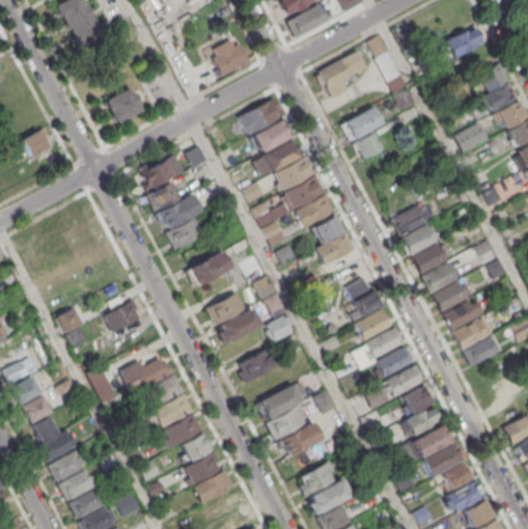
[(67,0),(56,6),(79,49),(102,36),(82,0),(67,0)]
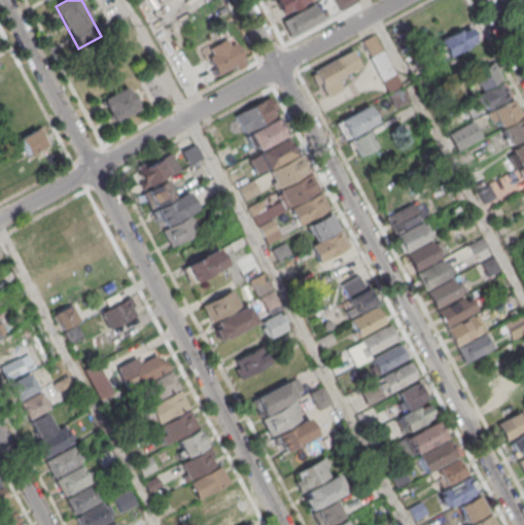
[(316,0),(286,16),(277,0),(316,0)]
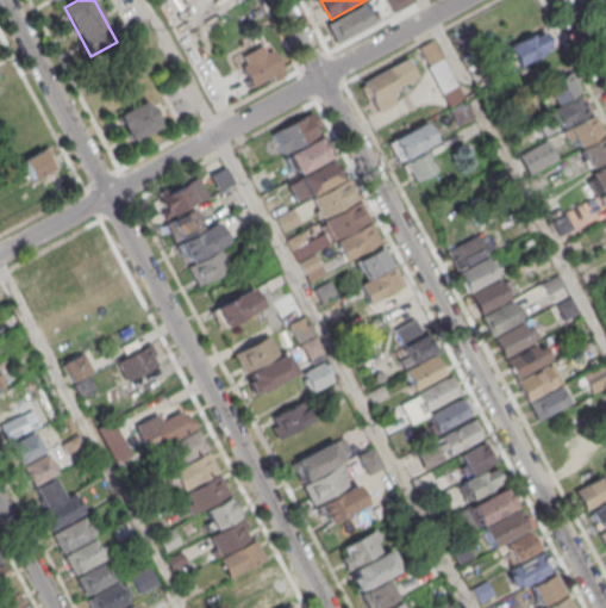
[(397,12),(391,0),(413,0),(416,2),(397,12)]
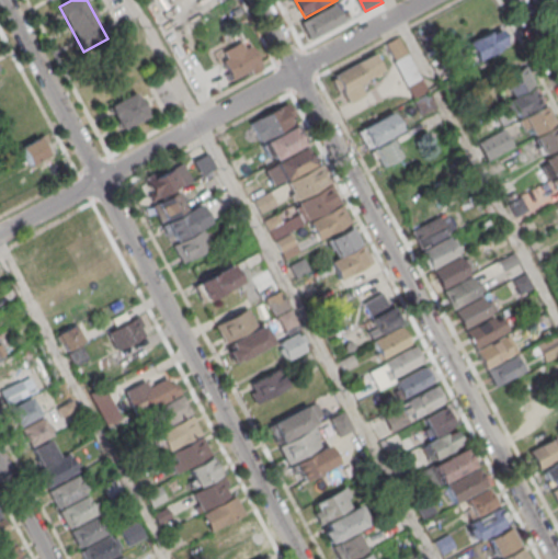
[(303,23),(312,41),(346,22),(338,6),(303,23)]
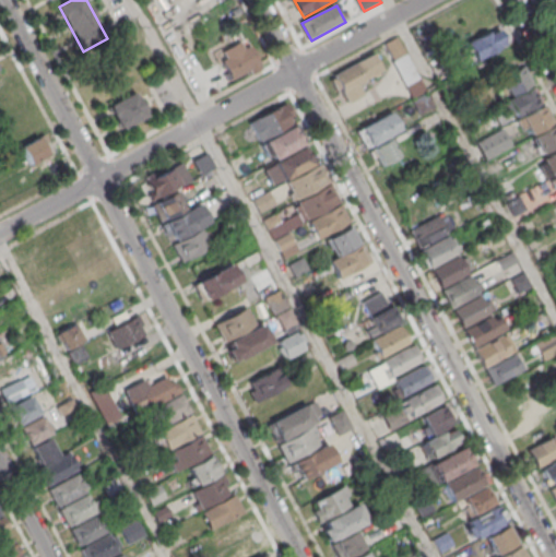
[(478,61),(470,46),(499,30),(508,45),(478,61)]
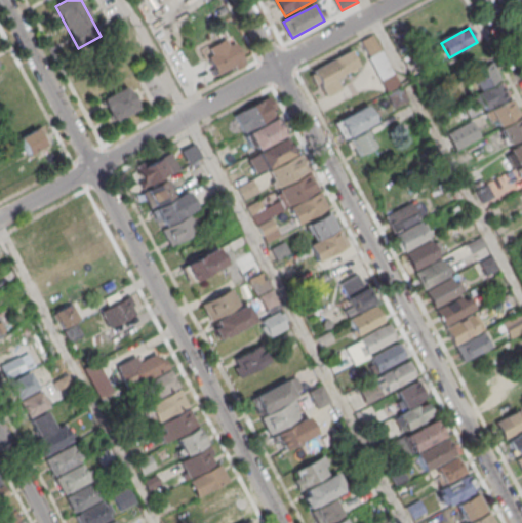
[(362,43),(388,91),(400,84),(375,37),(362,43)]
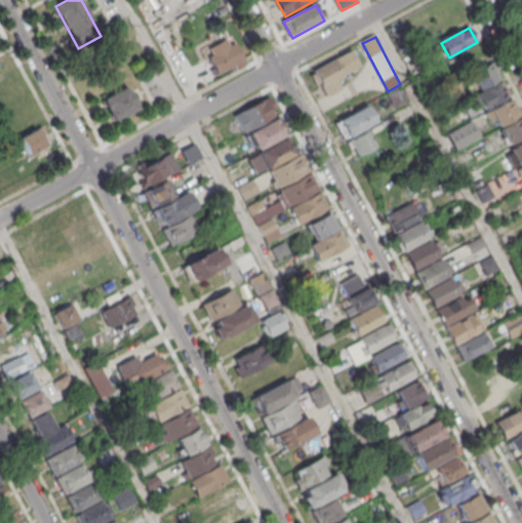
[(219,77),(209,57),(213,55),(210,49),(227,40),(231,46),(236,43),(246,62),(219,77)]
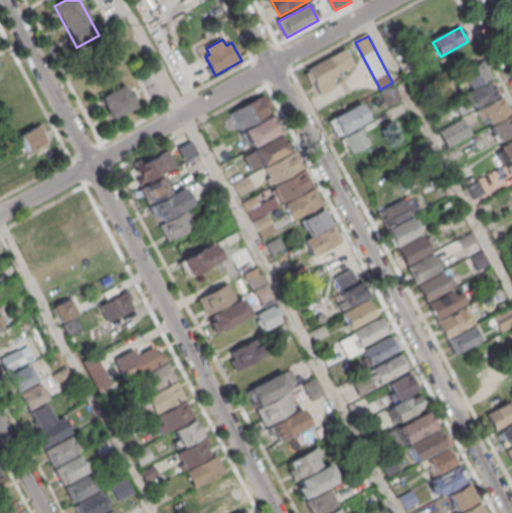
[(316,89),(308,71),(334,58),(339,67),(334,69),(339,80),(330,86),(328,81),(316,89)]
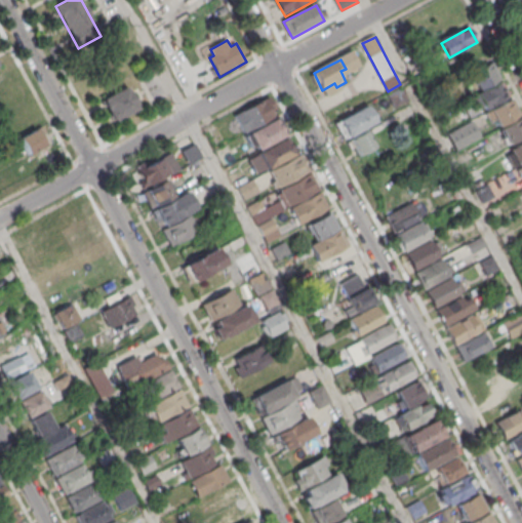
[(481,90),(472,75),(493,64),(502,80),(481,90)]
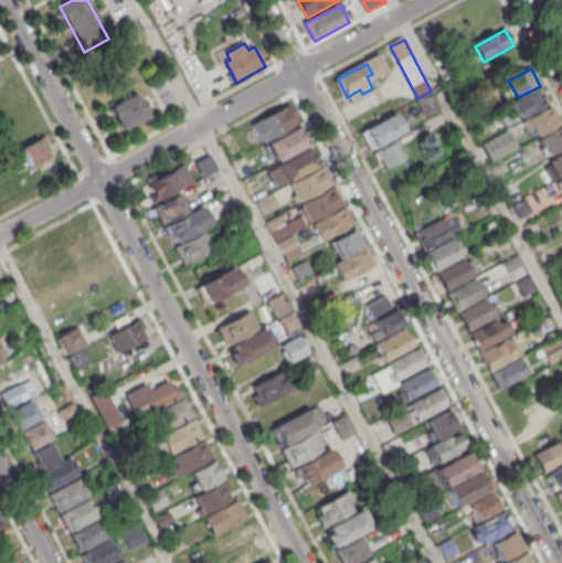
[(525,119),(516,104),(541,89),(549,105),(525,119)]
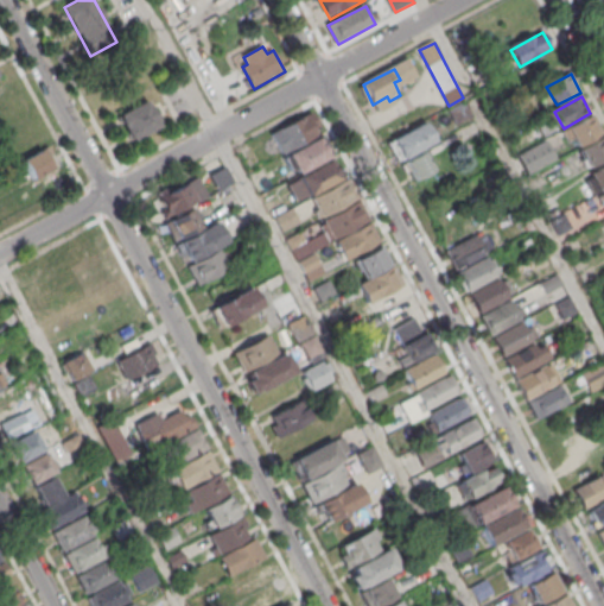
[(134,140),(121,117),(147,102),(160,126),(134,140)]
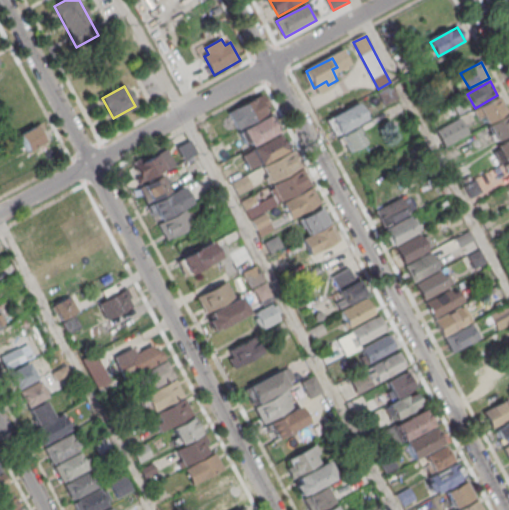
[(387,106),(380,94),(392,87),(399,99),(387,106)]
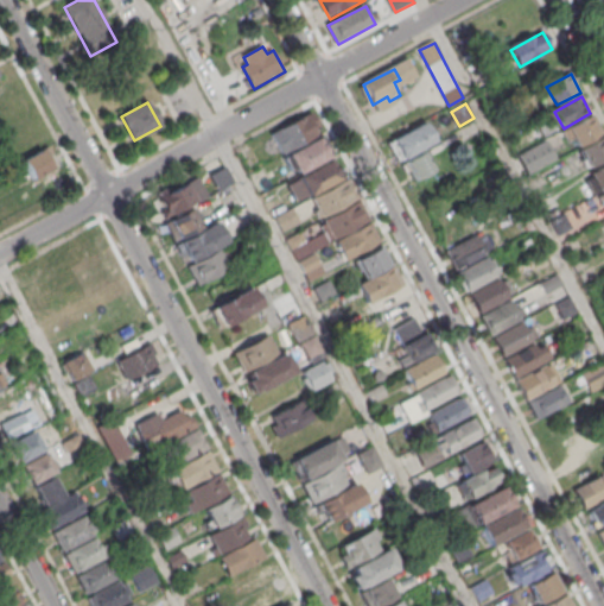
[(284,155),(273,134),(311,114),(322,134),(284,155)]
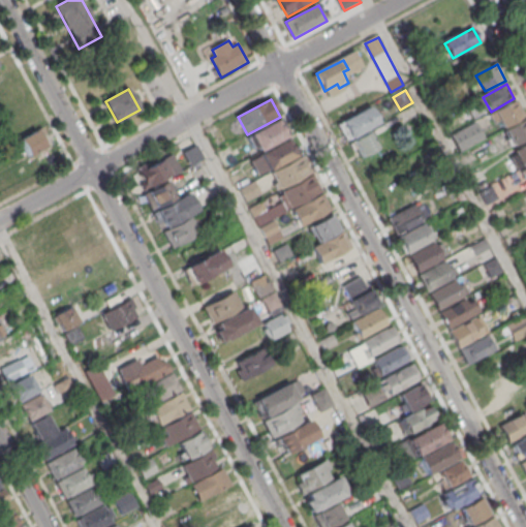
[(503,129),(495,113),(516,101),(524,118),(503,129)]
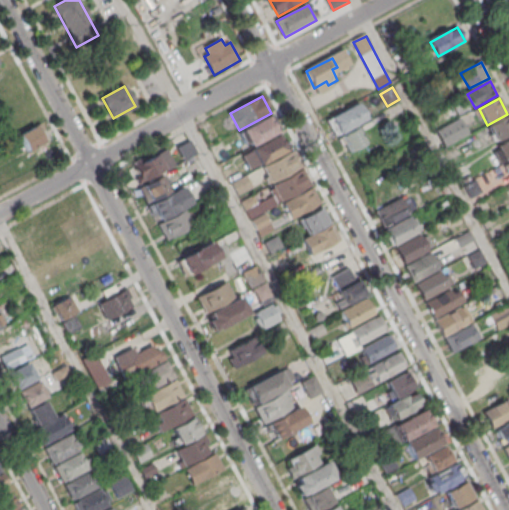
[(460,116),(456,107),(464,102),(469,111),(460,116)]
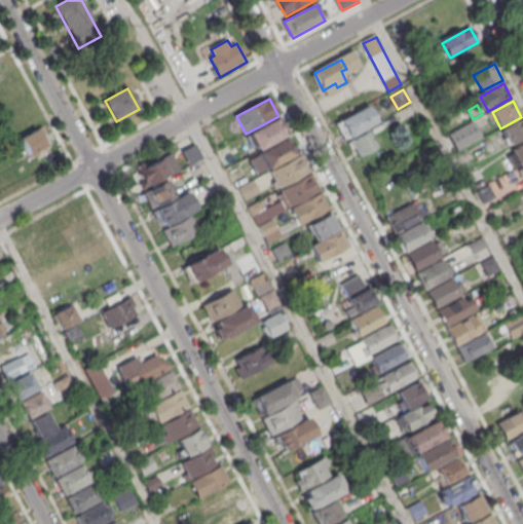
[(346,140),(338,123),(369,107),(378,122),(346,140)]
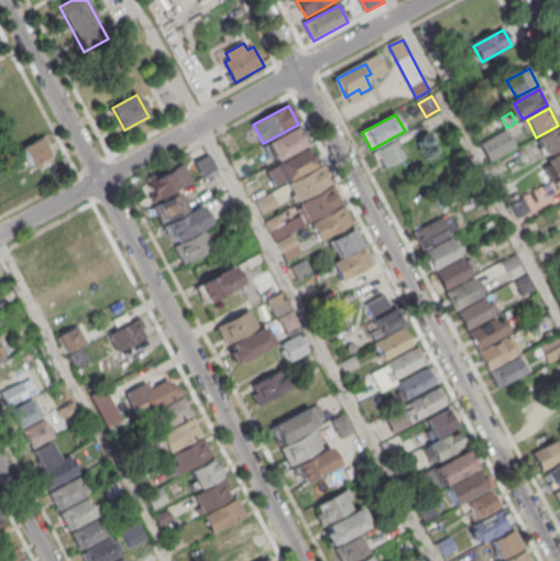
[(559,150),(546,157),(537,140),(559,128),(559,150)]
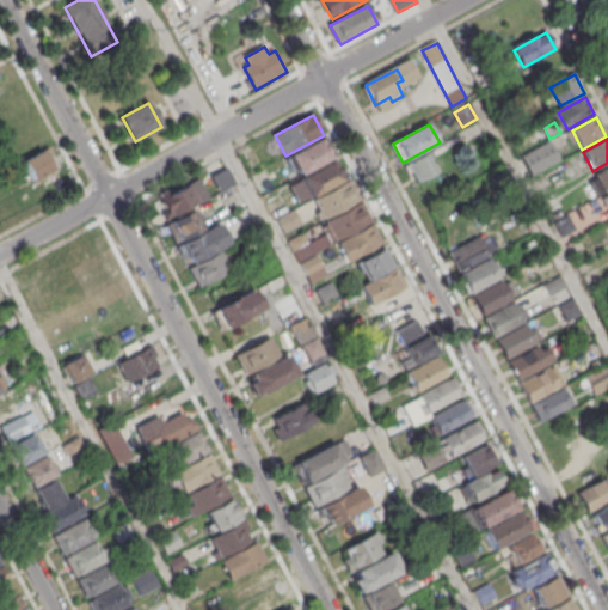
[(302,176),(292,158),(323,140),(332,158),(302,176)]
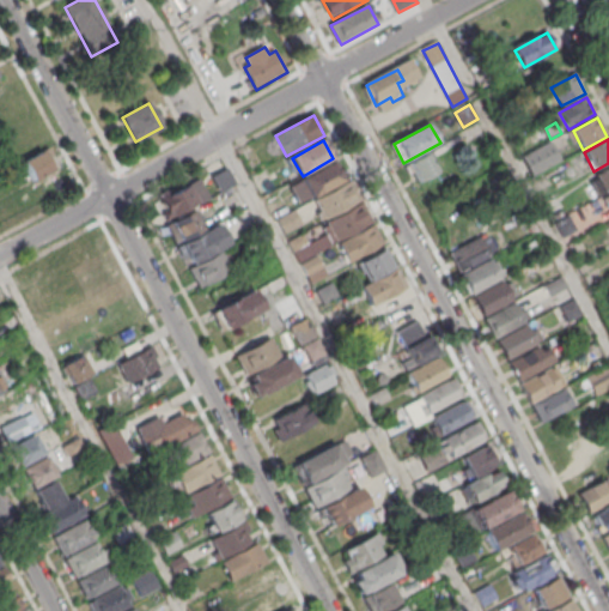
[(35,182),(25,164),(49,150),(60,168),(35,182)]
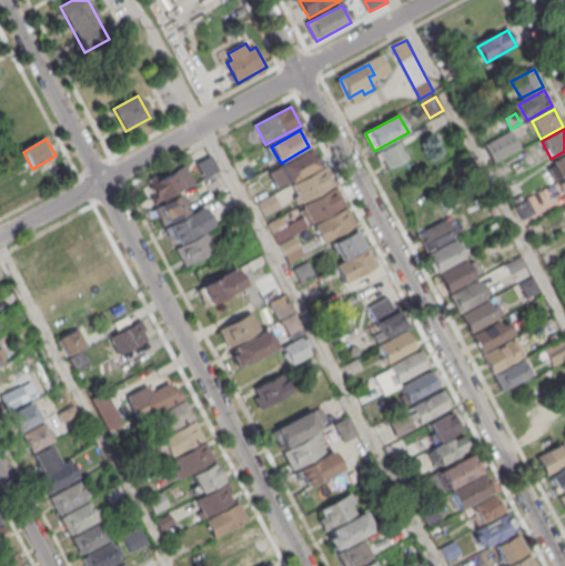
[(389,169),(380,153),(399,143),(406,159),(389,169)]
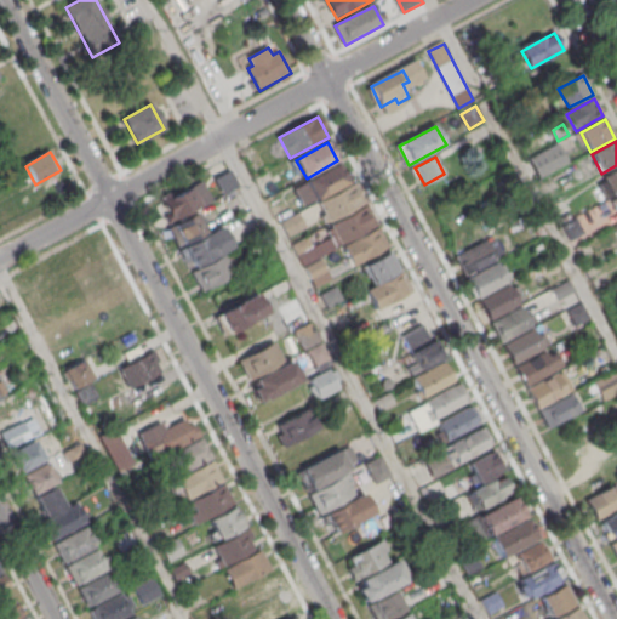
[(319,200),(309,182),(340,164),(350,182),(319,200)]
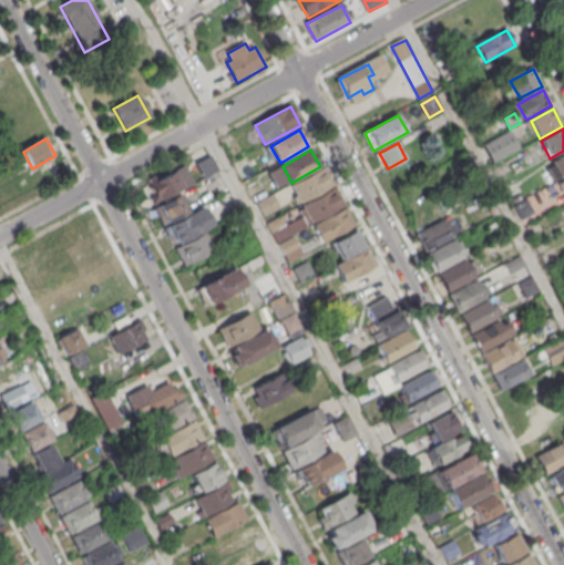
[(206,177),(198,164),(212,156),(219,170),(206,177)]
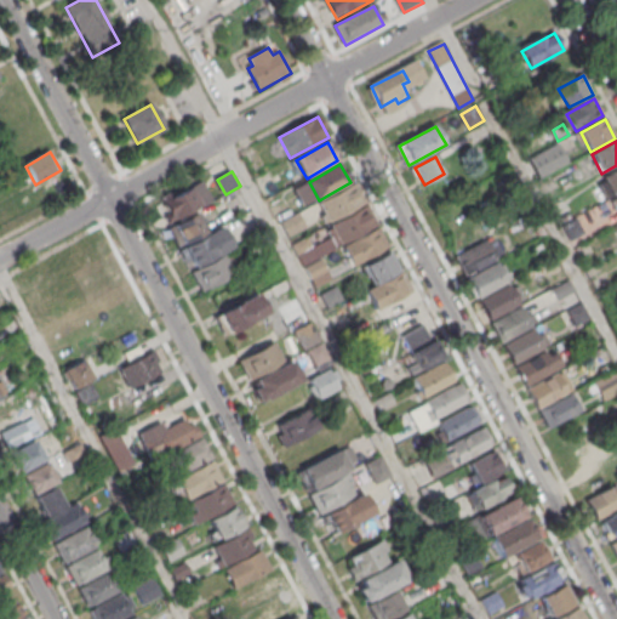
[(616,197),(605,177),(616,171),(616,197)]
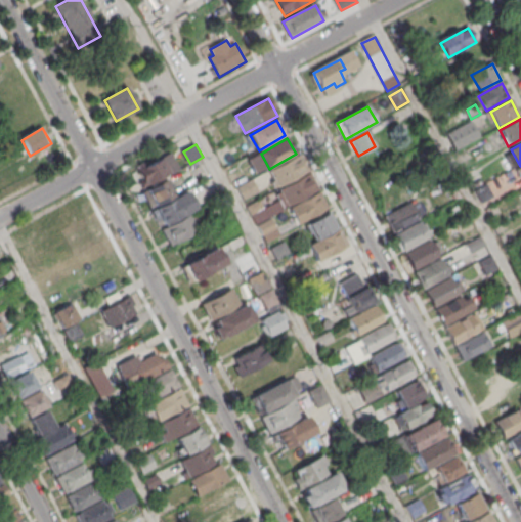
[(145,187),(137,171),(173,154),(181,169),(145,187)]
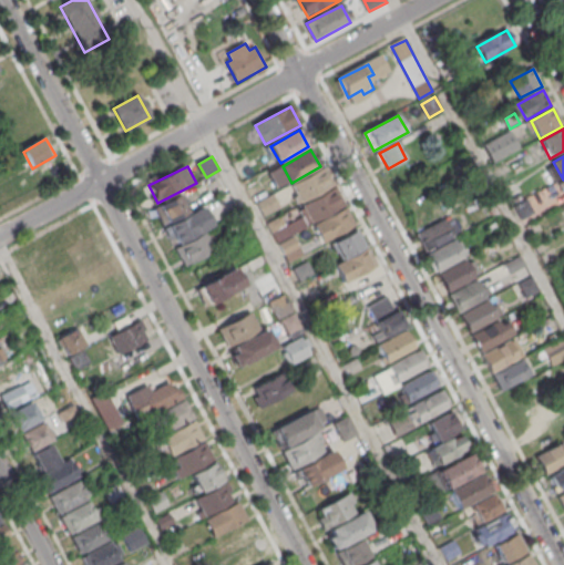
[(301,202),(293,185),(325,168),(334,184),(301,202)]
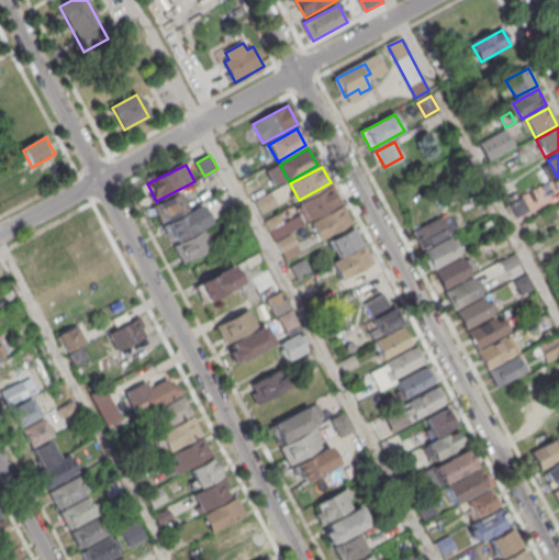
[(310,222),(304,212),(301,205),(333,189),(342,204),(310,222)]
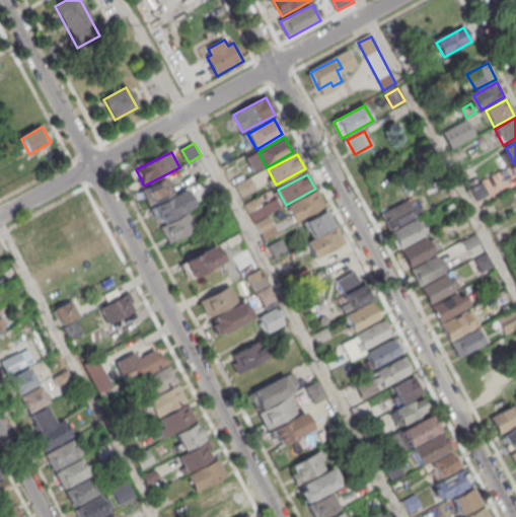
[(153,205),(145,190),(165,179),(173,194),(153,205)]
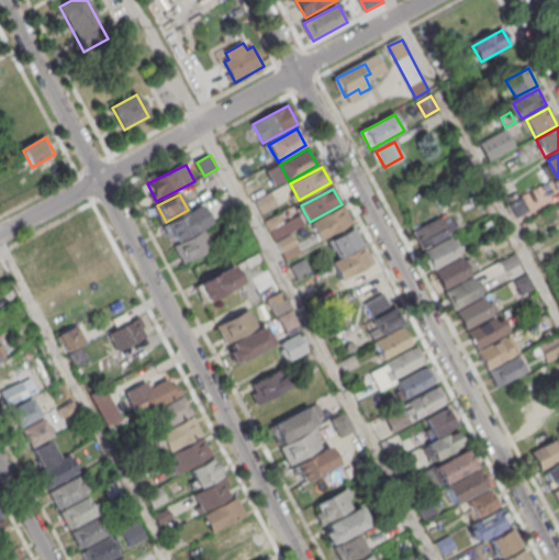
[(263,214),(256,202),(271,194),(278,206),(263,214)]
